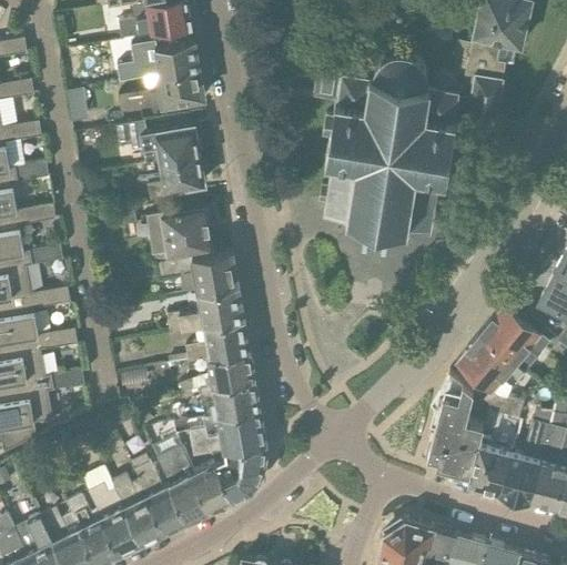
[(109,21),(112,39),(191,26),(186,0),(152,0),(132,3),(134,17),(109,21)]
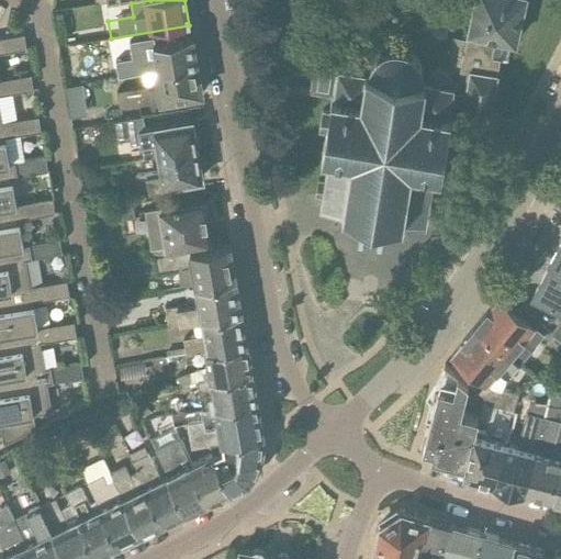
[(417,60),(415,58),(414,57),(412,55),(410,54),(407,53),(405,52),(403,51),(397,49),(395,49),(392,49),(388,51),(384,52),(382,53),(380,54),(378,56),(376,57),(374,59),(372,62),(371,64),(370,66),(369,69),(369,71),(365,70),(366,67),(365,66),(363,64),(362,63),(361,60),(360,59),(359,59),(357,58),(355,58),(354,57),(351,57),(349,58),(347,59),(346,60),(344,62),(343,64),(341,65),(341,66),(340,67),(340,68),(337,68),(337,69),(314,65),(310,93),(309,94),(310,94),(331,98),(328,115),(322,114),(318,134),(325,135),(322,155),(328,156),(324,186),(317,185),(315,199),(314,200),(321,201),(320,211),(361,217),(359,231),(382,234),(384,221),(426,227),(427,219),(434,219),(434,217),(436,203),(429,202),(435,174),(441,175),(445,155),(450,156),(453,135),(447,134),(448,127),(450,116),(490,123),(497,76),(496,76),(498,63),(506,65),(511,43),(515,44),(525,0),(474,0),(467,33),(469,34),(467,43),(451,41),(448,58),(462,60),(459,82),(453,82),(453,87),(451,86),(451,84),(451,82),(450,81),(450,80),(449,78),(448,76),(446,74),(445,74),(444,73),(441,71),(439,71),(437,71),(436,71),(434,73),(432,73),(430,74),(428,76),(427,77),(426,79),(426,80),(422,79),(422,77),(422,75),(422,71),(422,69),(421,67),(419,65),(418,63),(417,60)]
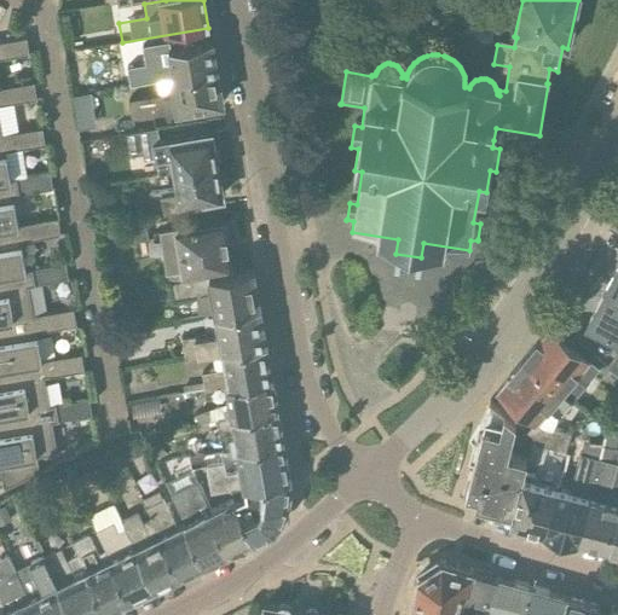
[(0,62),(29,57),(26,40),(0,45),(0,62)]
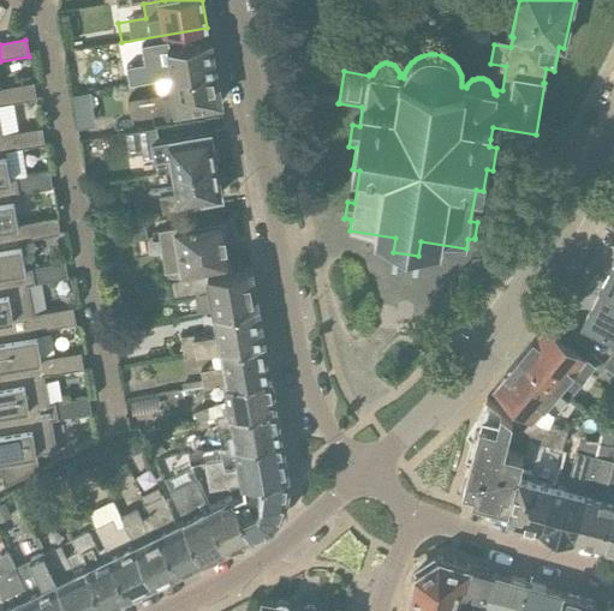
[(126,69),(129,88),(156,83),(170,79),(215,72),(210,42),(166,51),(168,61),(126,69)]
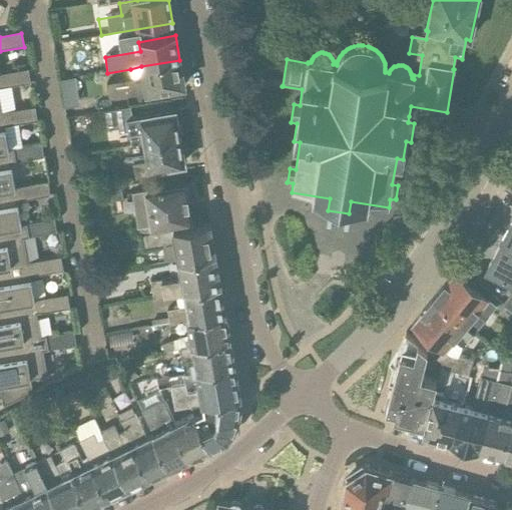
[(106,84),(109,100),(184,87),(179,60),(141,66),(130,69),(132,79),(106,84)]
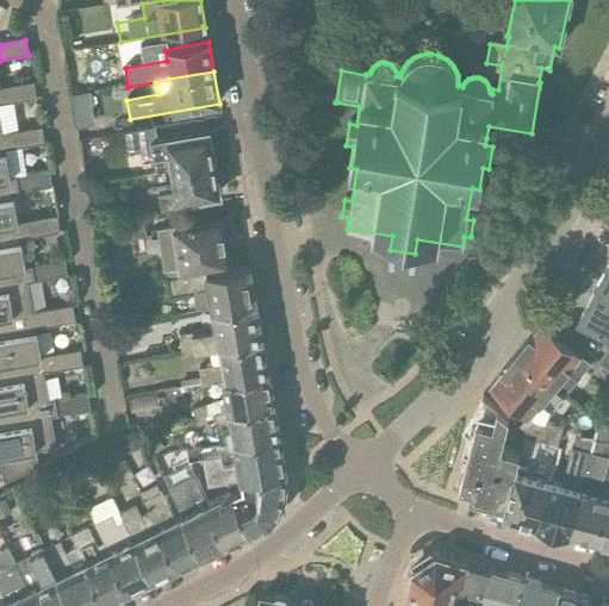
[(0,136),(1,136),(0,129),(0,106),(36,100),(33,85),(0,89),(0,136)]
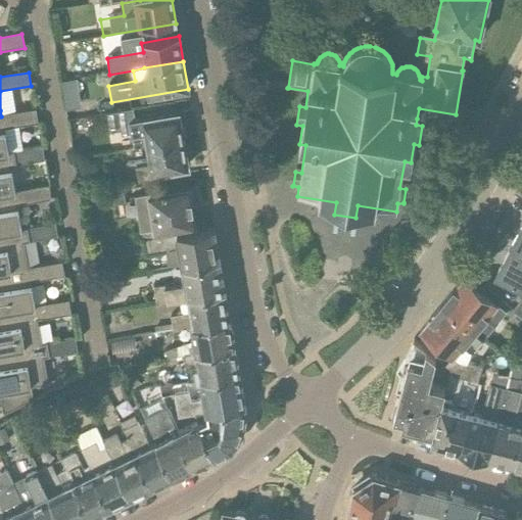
[(75,80),(60,81),(63,109),(78,108),(75,80)]
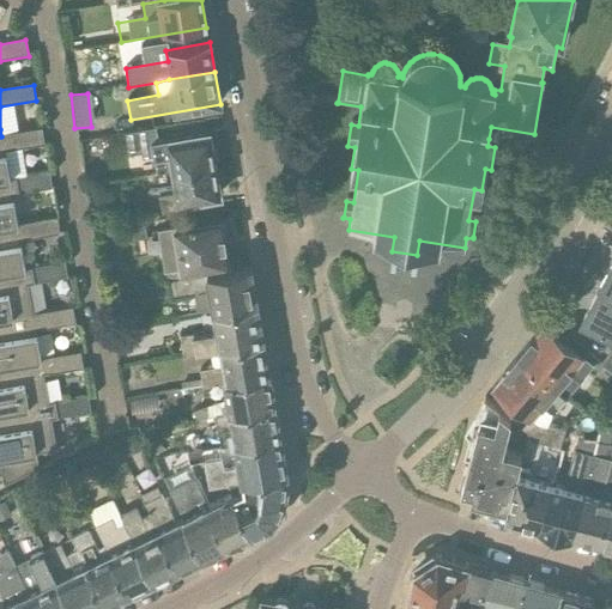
[(0,182),(10,181),(4,152),(44,146),(41,129),(1,136),(0,136),(0,182)]
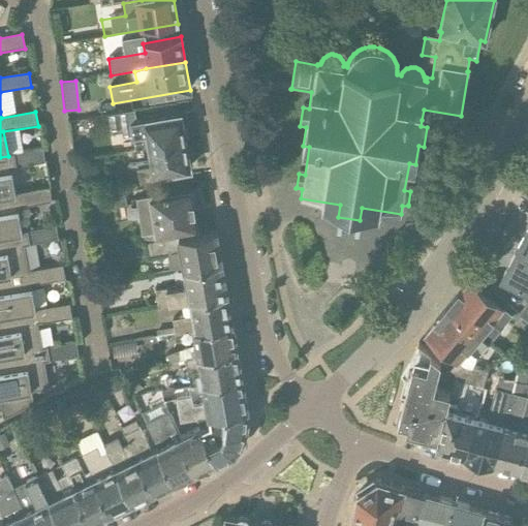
[(163,147),(185,143),(180,116),(133,124),(133,121),(130,122),(132,137),(131,137),(133,152),(148,150),(163,147)]
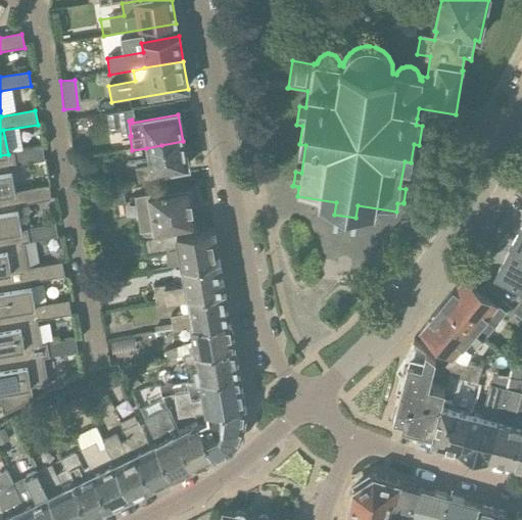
[(183,141),(161,145),(146,148),(148,160),(126,164),(129,179),(187,169),(183,141)]
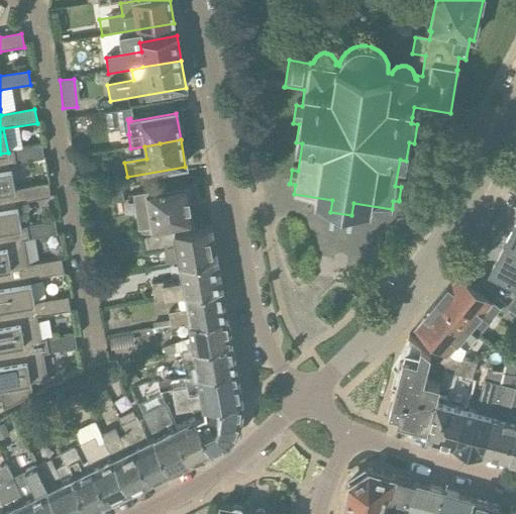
[(15,166),(13,151),(8,152),(0,153),(0,193),(14,191),(10,167),(15,166)]
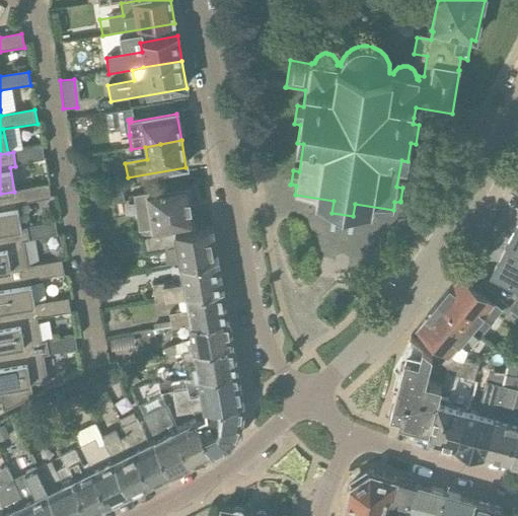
[(80,183),(91,182),(89,171),(78,172),(80,183)]
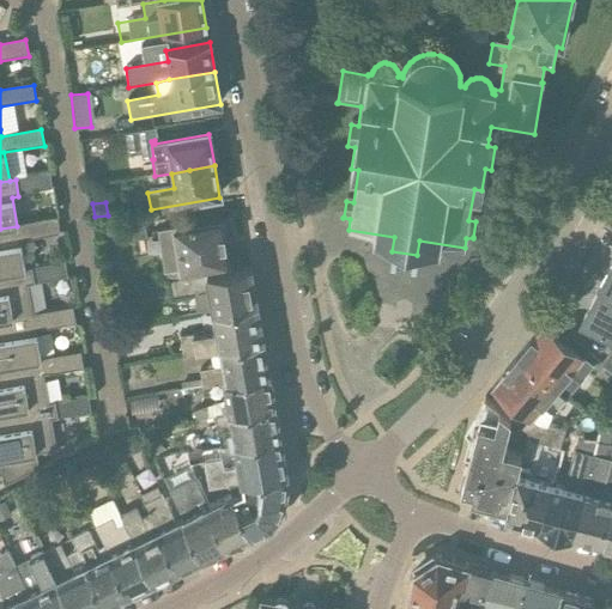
[(0,275),(24,270),(19,242),(60,236),(56,220),(56,219),(17,226),(0,229),(0,275)]
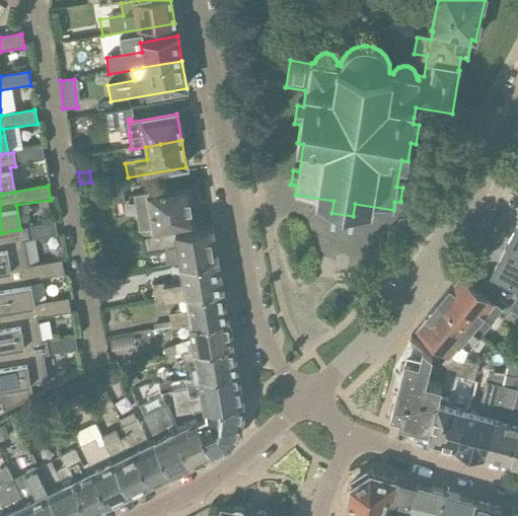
[(98,208),(125,204),(122,189),(96,194),(98,208)]
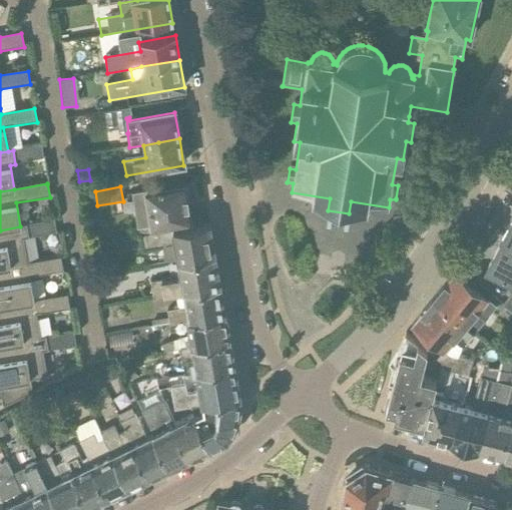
[(131,193),(137,229),(139,229),(140,236),(156,234),(154,226),(189,220),(183,186),(144,192),(143,191),(131,193)]
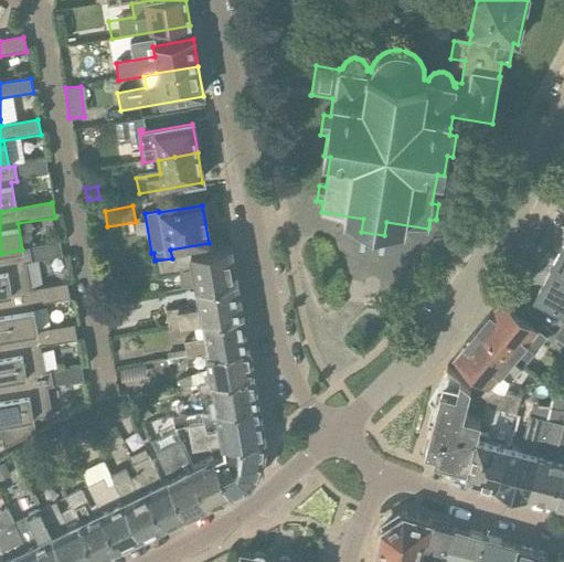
[(563,245),(551,271),(563,278),(563,245)]
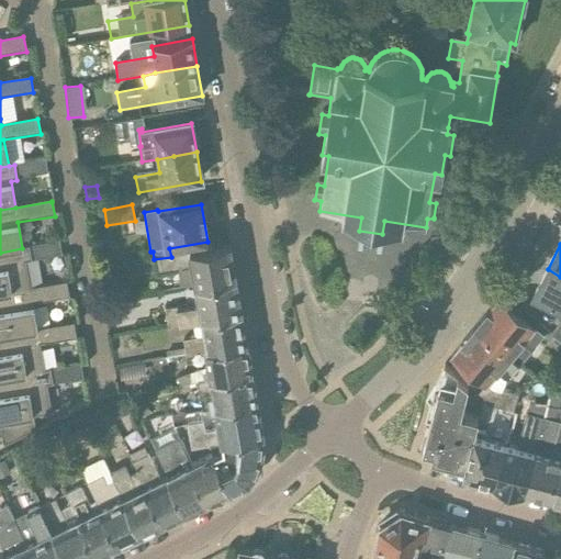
[(32,263),(29,247),(22,248),(0,253),(0,294),(30,290),(25,264),(32,263)]
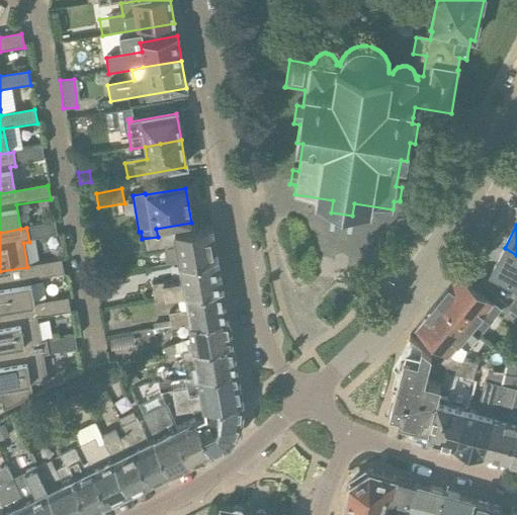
[(182,266),(217,260),(210,228),(158,237),(142,240),(145,253),(165,250),(165,248),(175,246),(179,266),(182,266)]
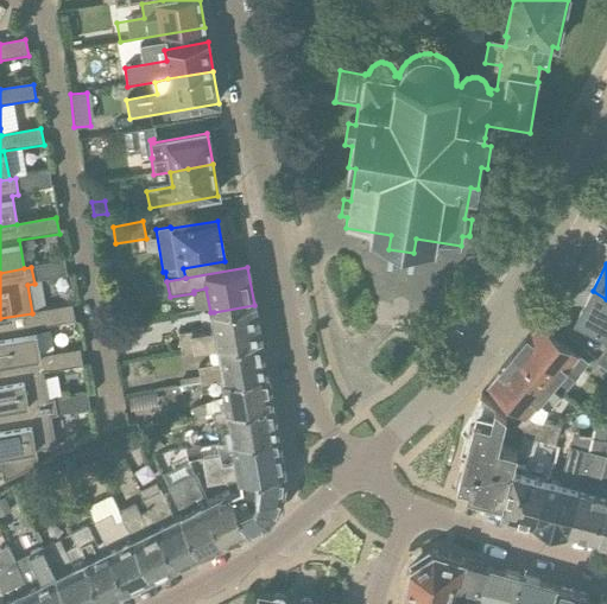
[(606,339),(606,299),(593,291),(575,323),(606,339)]
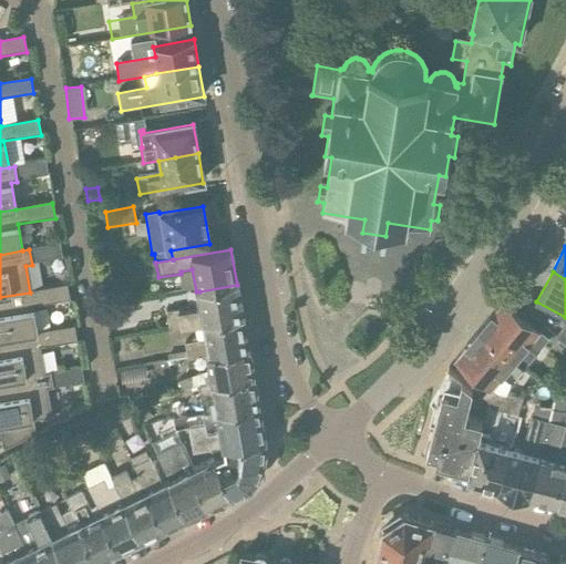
[(237,285),(199,291),(196,291),(198,307),(166,313),(170,330),(194,326),(194,325),(243,317),(237,285)]
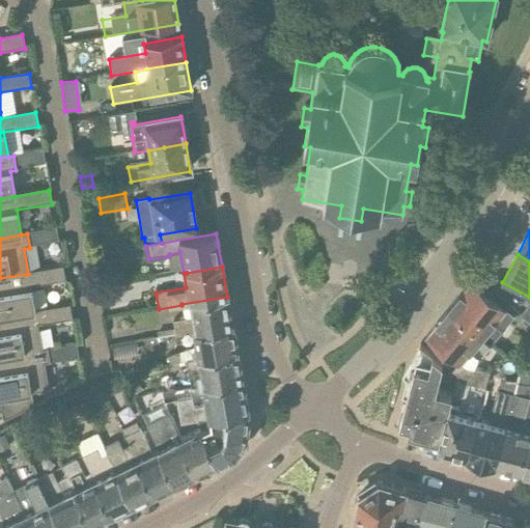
[(0,318),(34,312),(30,288),(65,282),(62,268),(28,274),(0,278),(0,318)]
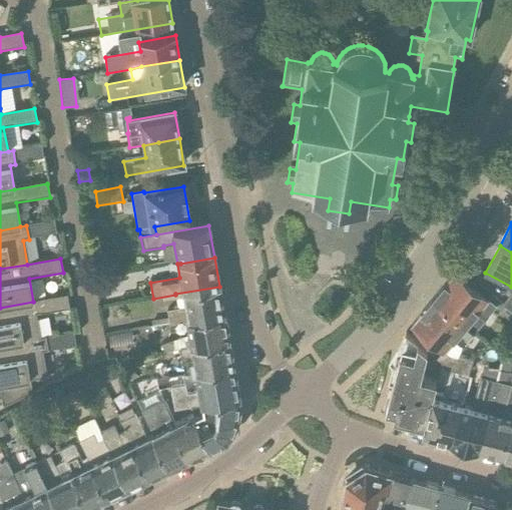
[(478,314),(487,303),(454,276),(445,288),(444,287),(432,302),(473,336),(486,321),(478,314)]
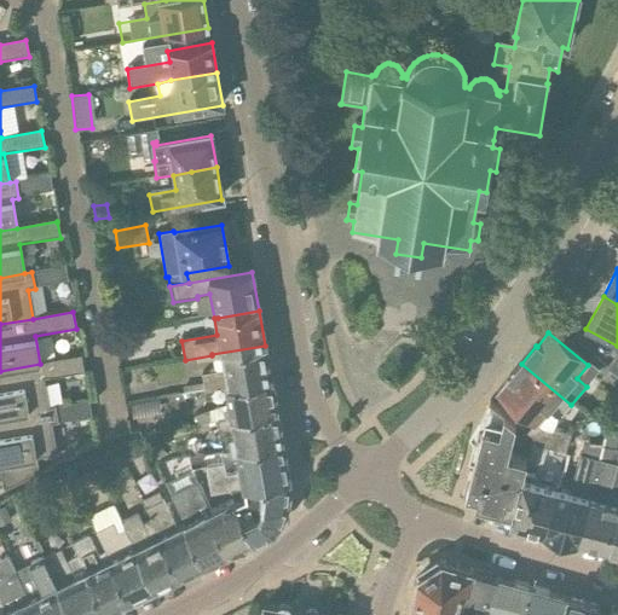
[(225,388),(271,379),(265,346),(212,354),(212,355),(215,372),(201,375),(203,384),(203,392),(208,390),(225,388)]
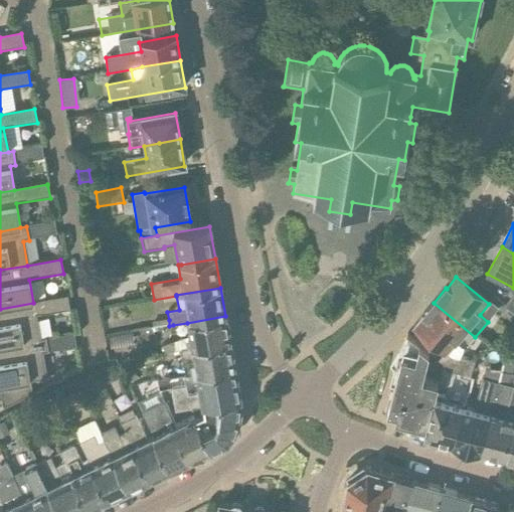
[(513,296),(504,308),(513,316),(513,296)]
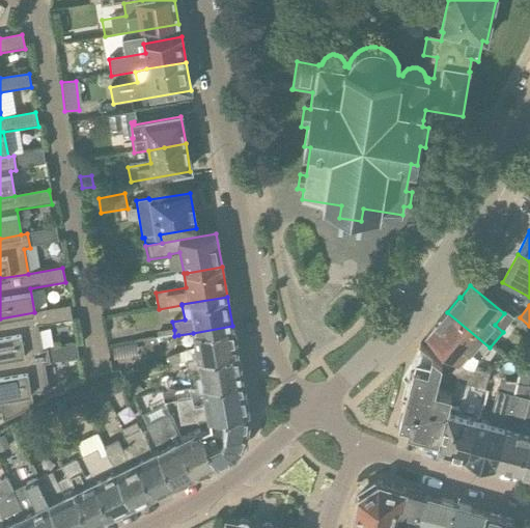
[(0,358),(42,352),(37,327),(72,321),(72,320),(70,307),(70,306),(34,312),(0,318),(0,358)]
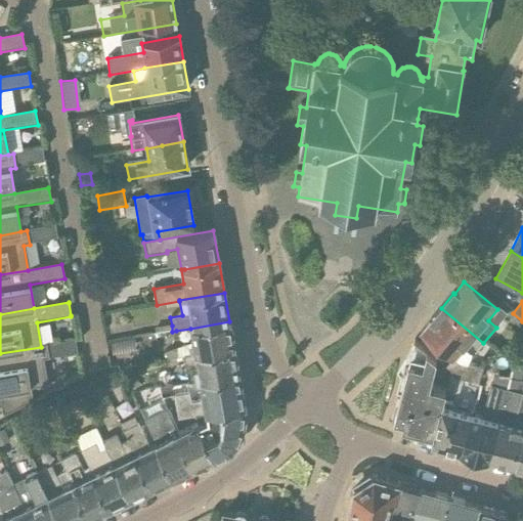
[(465,349),(473,355),(483,343),(441,308),(430,321),(431,321),(421,334),(452,360),(445,368),(450,373),(449,378),(470,383),(479,386),(483,370),(459,363),(455,360),(465,349)]
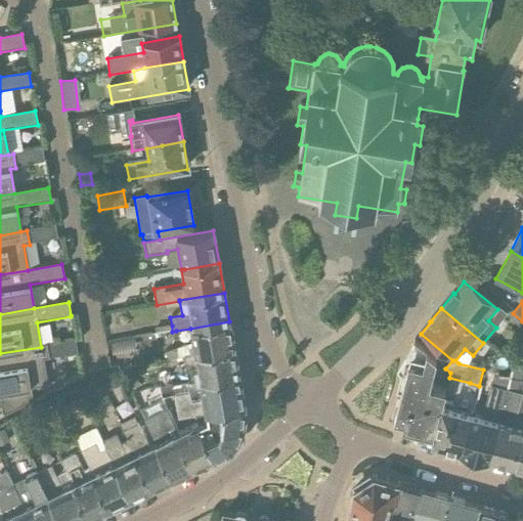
[(189,342),(189,345),(191,356),(193,356),(234,349),(229,321),(190,329),(192,342),(189,342)]
